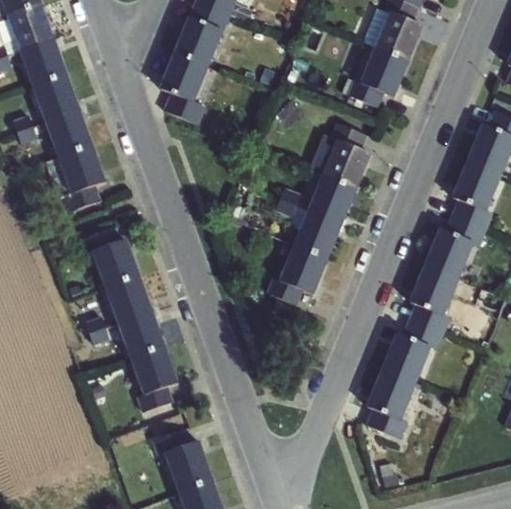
[(0,18),(42,6),(39,0),(0,0),(0,18)]
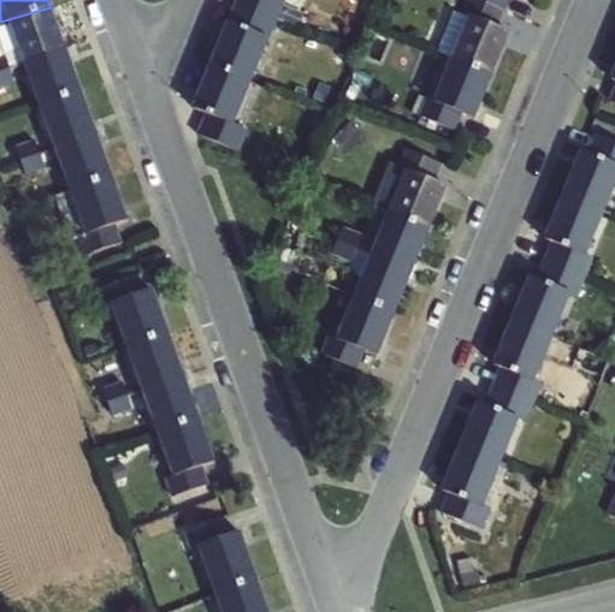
[(208,64),(250,82),(277,17),(235,0),(208,64)]
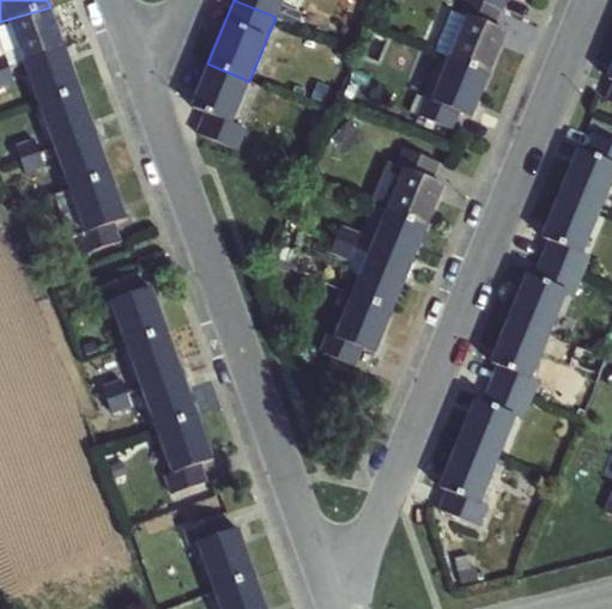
[(234,0),(276,17),(283,0),(234,0)]
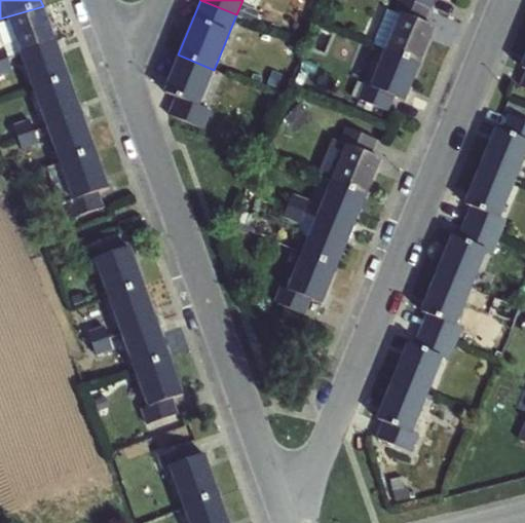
[(429,9),(409,0),(395,0),(391,9),(386,7),(371,44),(376,47),(419,65),(436,26),(424,22),(429,9)]
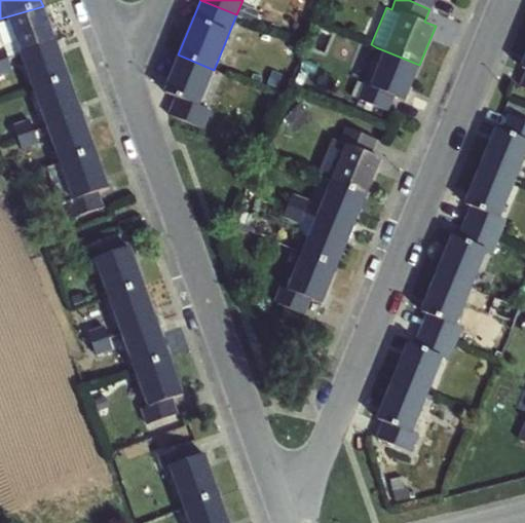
[(409,0),(429,9),(433,0),(409,0)]
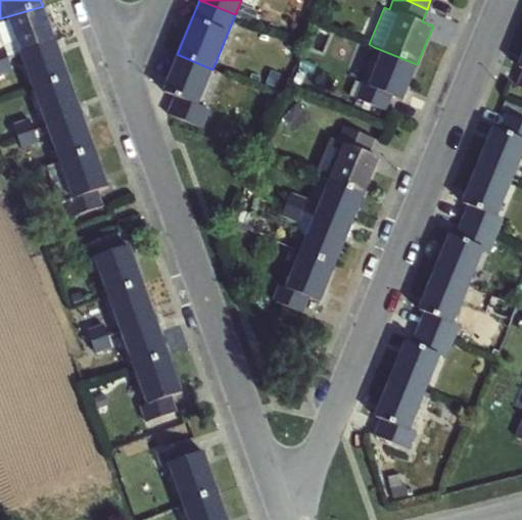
[(43,6),(0,18),(0,73),(11,69),(7,56),(18,53),(56,42),(43,6)]
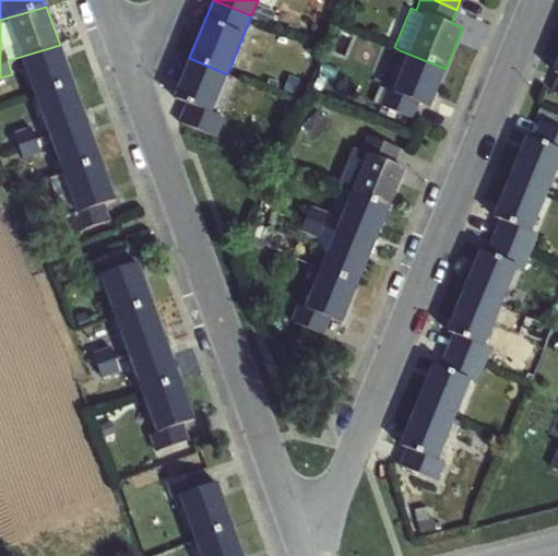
[(60,45),(20,57),(34,95),(73,82),(60,45)]
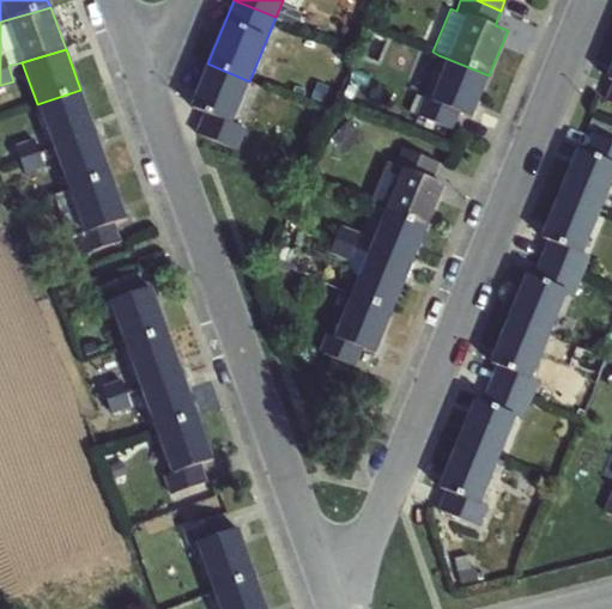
[(489,75),(438,55),(414,114),(453,129),(460,111),(472,116),(489,75)]
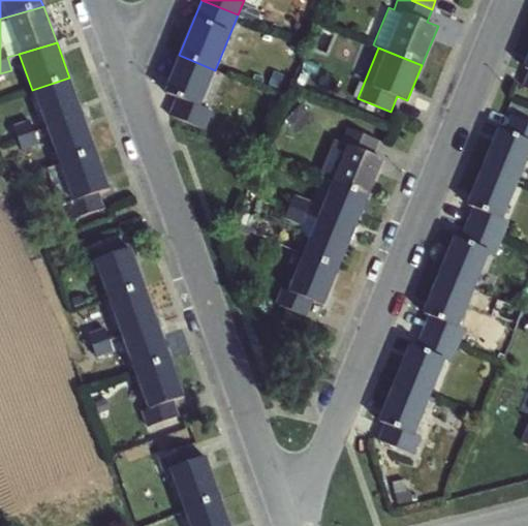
[(215,70),(179,55),(163,91),(175,96),(167,114),(205,129),(213,109),(203,102),(215,70)]
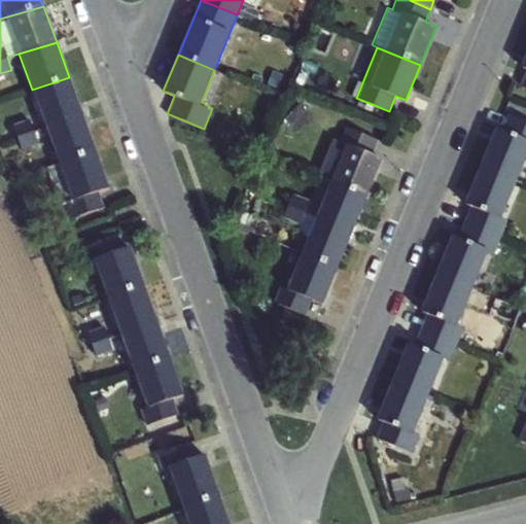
[(69,77),(32,90),(45,126),(82,113),(69,77)]
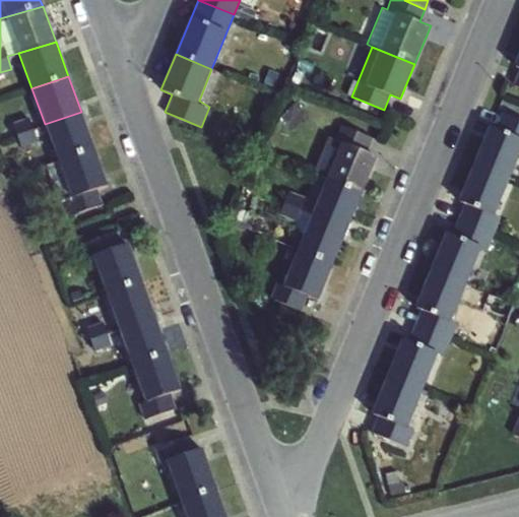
[(81,112),(45,124),(57,158),(94,149),(81,112)]
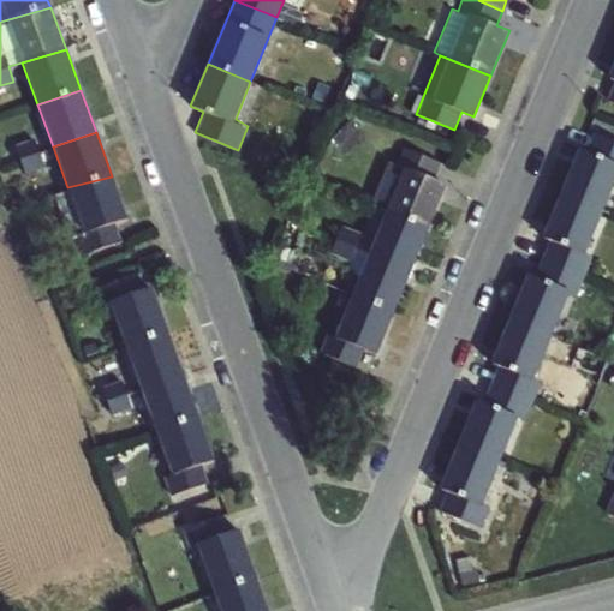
[(560,195),(603,211),(613,183),(613,139),(595,132),(586,150),(580,148),(560,195)]
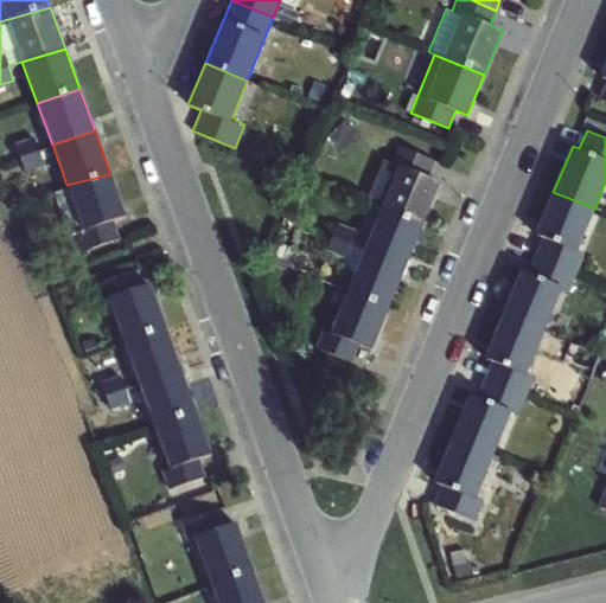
[(20,138),(24,165),(43,162),(39,135),(20,138)]
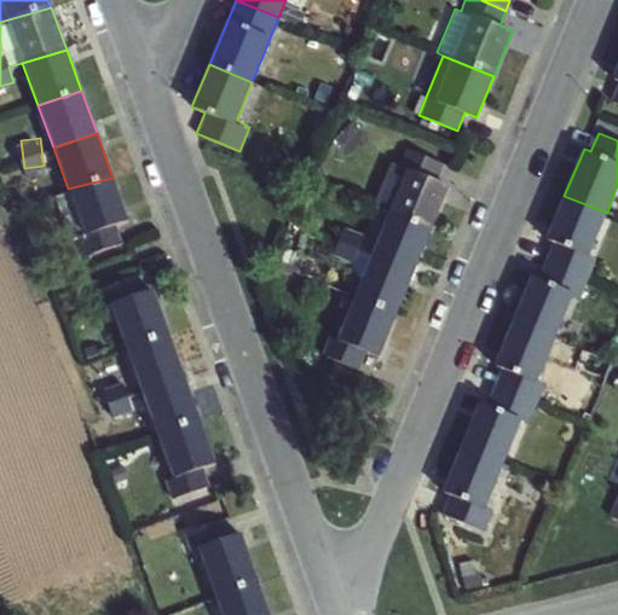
[(374,207),(433,224),(450,185),(435,179),(443,163),(405,148),(398,166),(392,163),(374,207)]
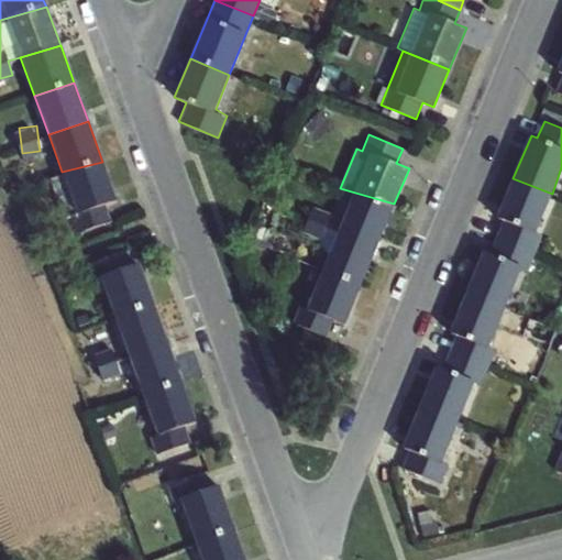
[(102,162),(62,172),(48,177),(63,217),(68,216),(76,233),(110,220),(106,205),(117,200),(102,162)]
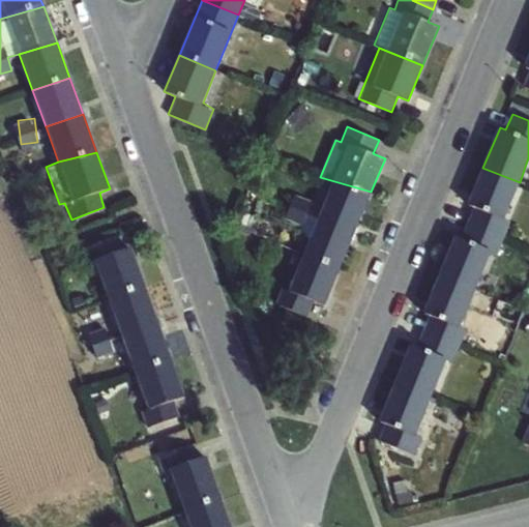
[(520,182),(482,168),(467,206),(473,208),(467,224),(503,237),(510,221),(504,217),(520,182)]
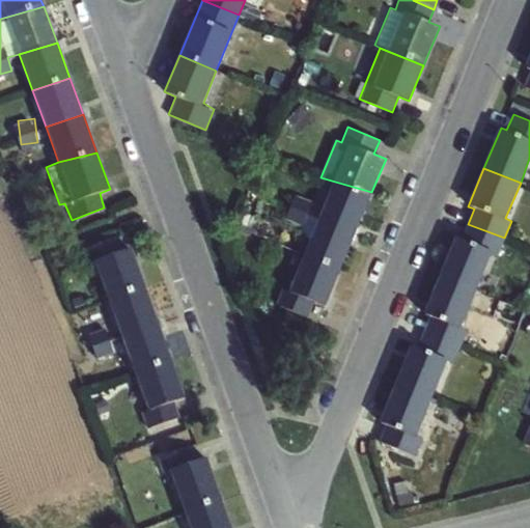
[(371,192),(321,177),(310,201),(295,195),(285,219),(313,230),(309,239),(345,256),(371,192)]
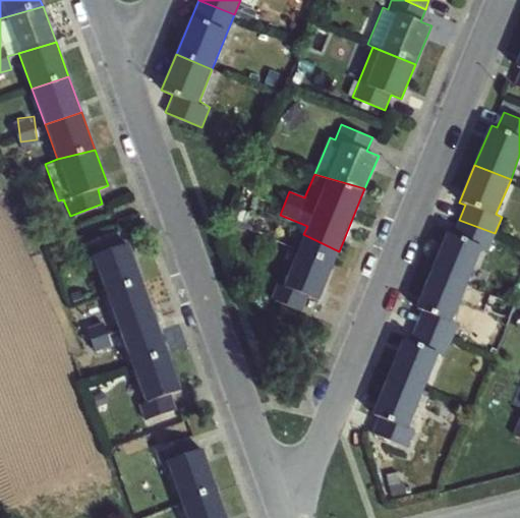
[(495,233),(459,220),(453,235),(447,233),(430,272),(465,288),(482,247),(487,249),(495,233)]
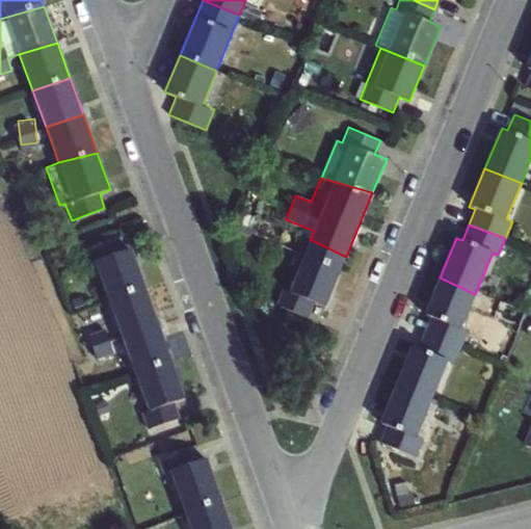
[(107,298),(145,287),(131,248),(121,253),(115,236),(81,248),(87,265),(94,263),(107,298)]
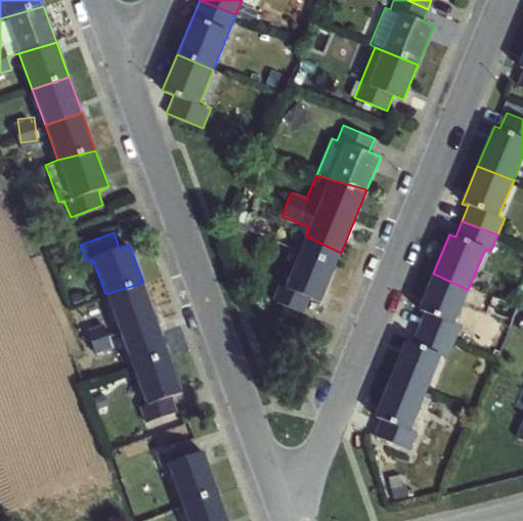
[(341,253),(305,235),(293,266),(329,280),(341,253)]
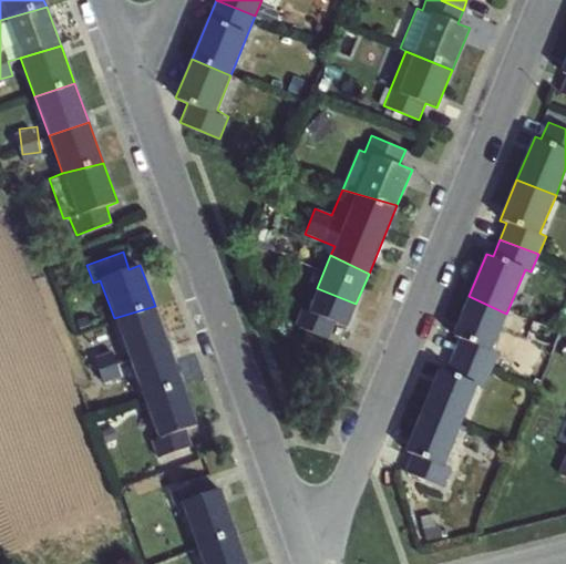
[(356,304),(317,288),(308,309),(301,307),(294,325),(328,339),(336,322),(346,327),(356,304)]
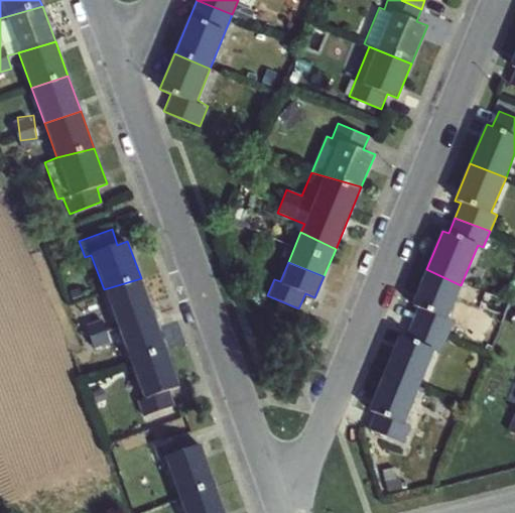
[(461,285),(426,269),(411,305),(418,307),(412,322),(446,337),(454,319),(447,317),(461,285)]
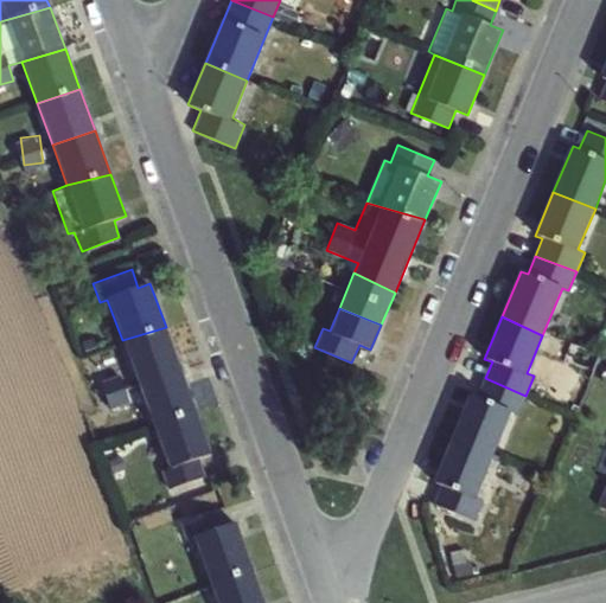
[(166,327),(122,340),(136,380),(179,365),(166,327)]
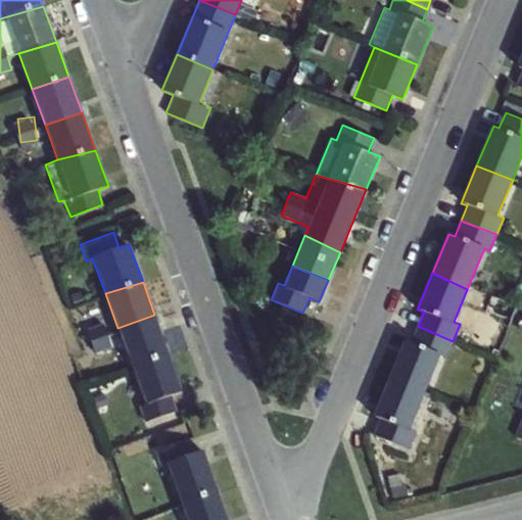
[(154,315),(117,328),(132,367),(170,355),(154,315)]
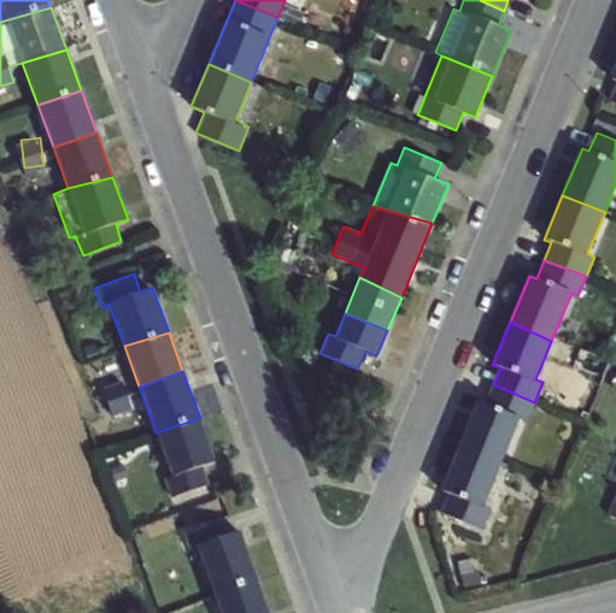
[(125,378),(106,382),(112,411),(132,407),(125,378)]
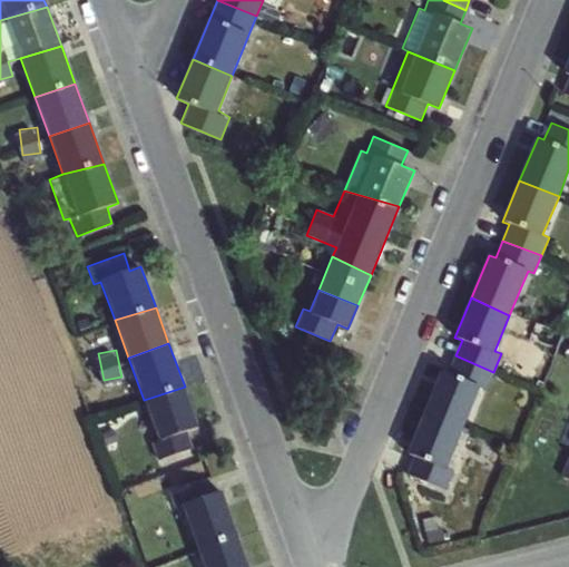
[(493,372),(455,355),(448,373),(441,371),(424,410),(462,430),(480,388),(486,390),(493,372)]
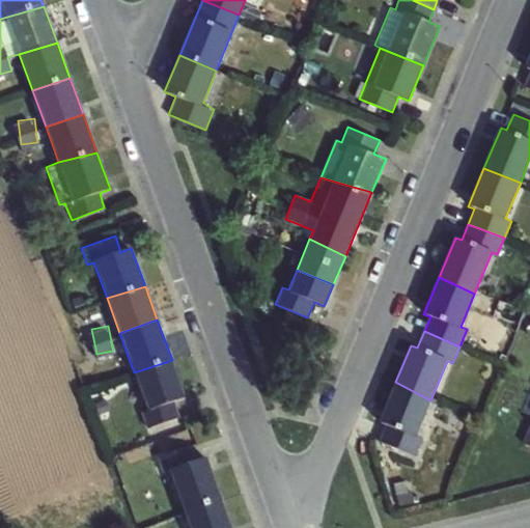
[(172,360),(134,372),(147,408),(140,411),(146,427),(179,416),(174,401),(186,397),(172,360)]
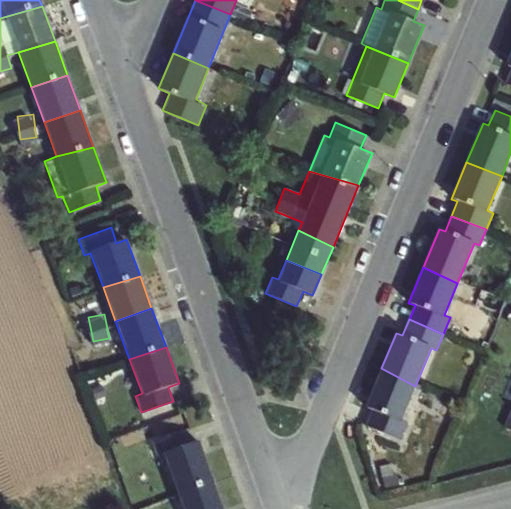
[(415,386),(381,368),(365,407),(371,410),(365,425),(400,439),(408,421),(402,418),(415,386)]
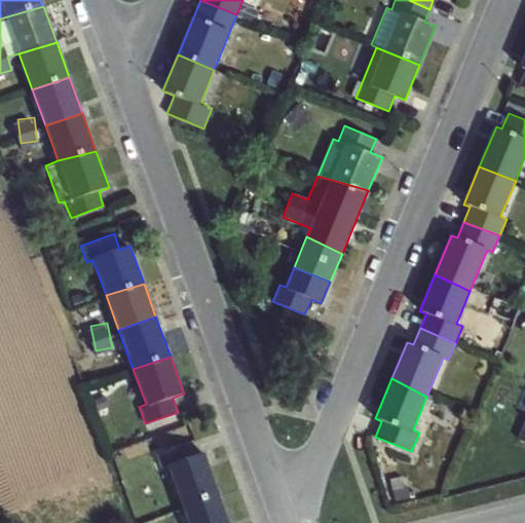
[(174,515),(220,495),(204,452),(193,456),(188,441),(155,453),(161,470),(167,468),(181,505),(172,509),(174,515)]
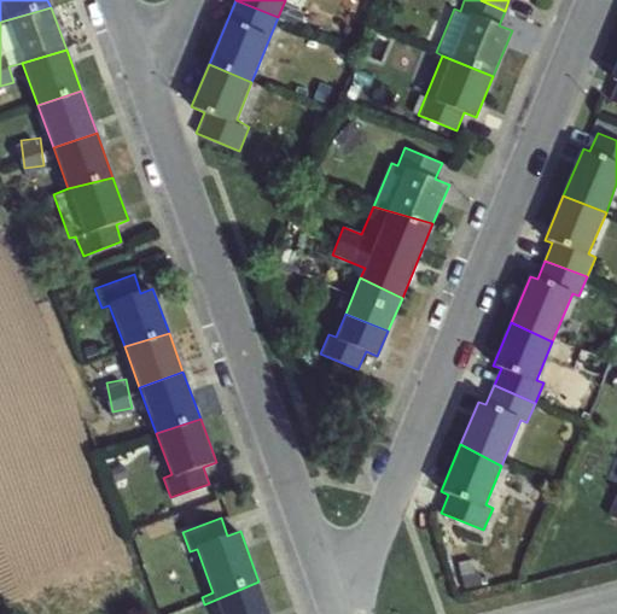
[(208,613),(269,613),(258,582),(204,604),(208,613)]
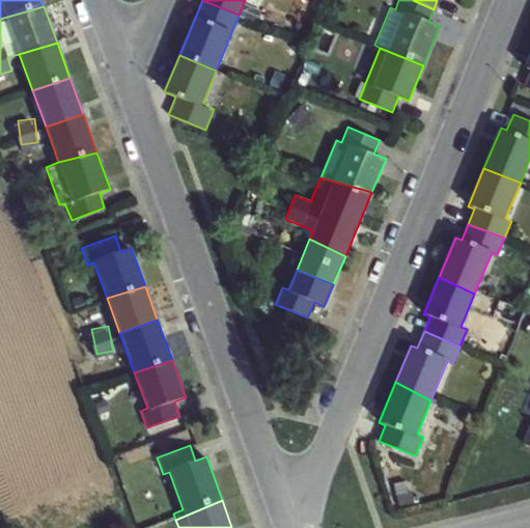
All buildings are outlined.
